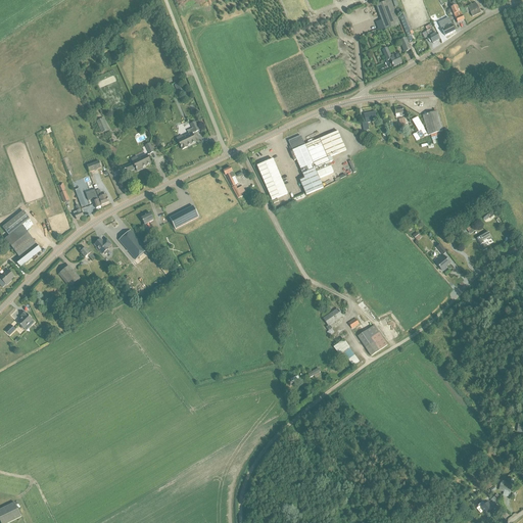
[(380,32),(386,31),(400,25),(392,0),(377,6),(383,21),(377,24),(380,32)]
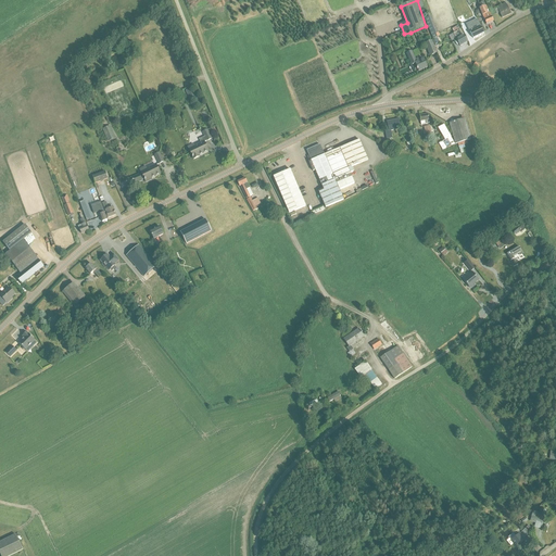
[(481,0),(478,1),(479,4),(478,5),(487,24),(493,22),(487,5),(485,7),(484,2),(483,2),(482,0),(481,0)]
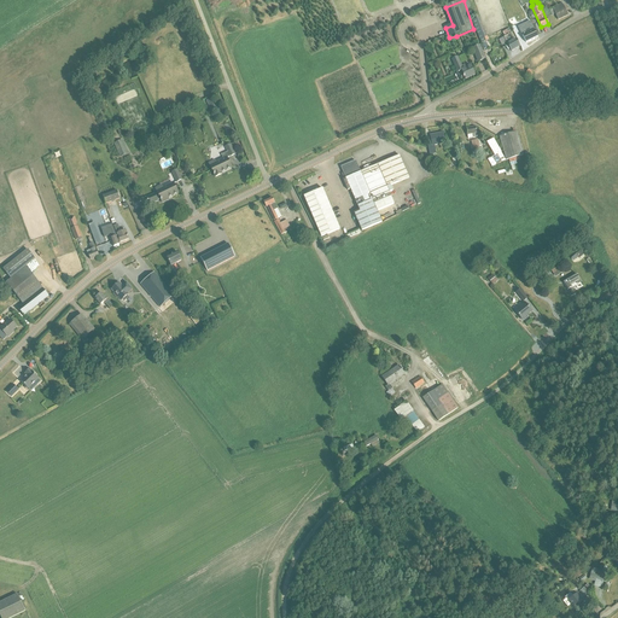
[(508,5),(509,15),(523,11),(522,3),(508,5)]
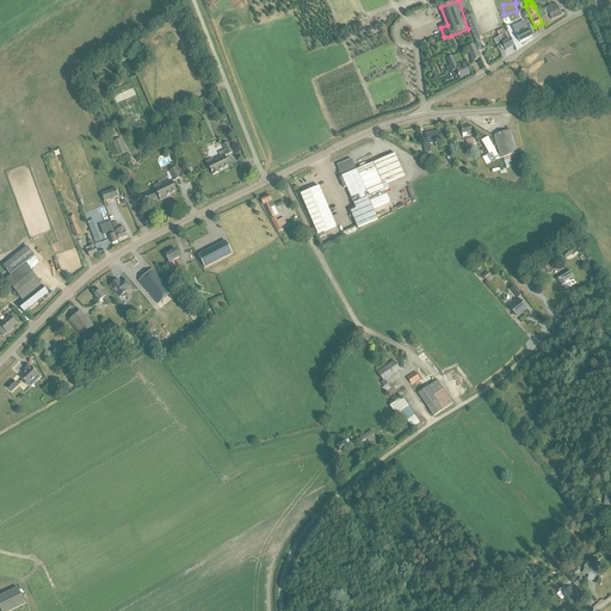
[(551,6),(544,10),(547,16),(550,14),(553,20),(562,16),(559,6),(557,4),(551,6)]
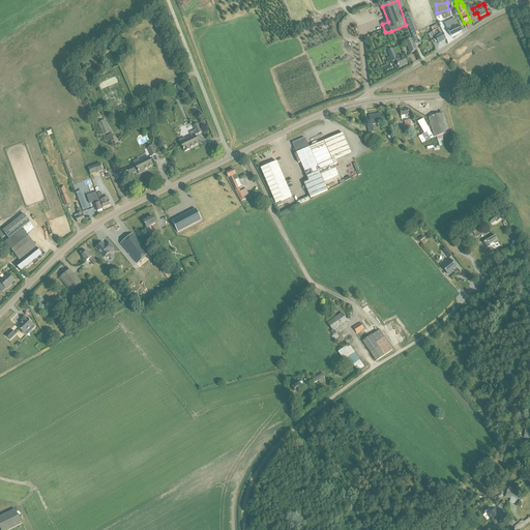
[(418,34),(411,15),(405,18),(412,36),(415,35),(418,34)]
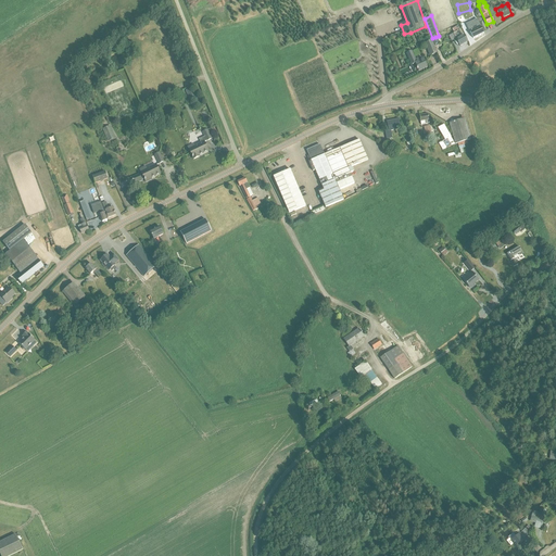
[(470,23),(467,25),(474,38),(483,33),(480,27),(477,20),(470,23)]
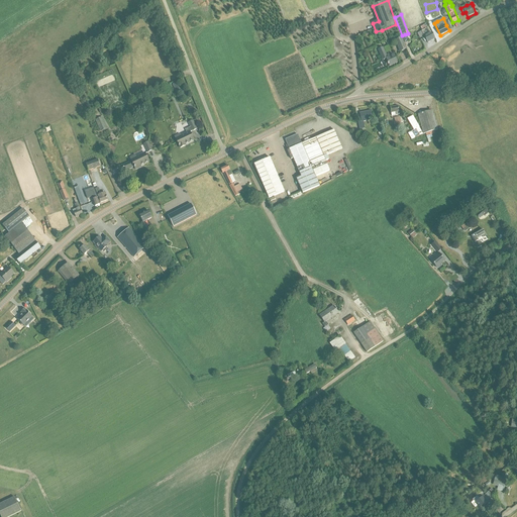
[(434,39),(428,27),(427,25),(422,28),(423,30),(422,31),(428,42),(434,39)]
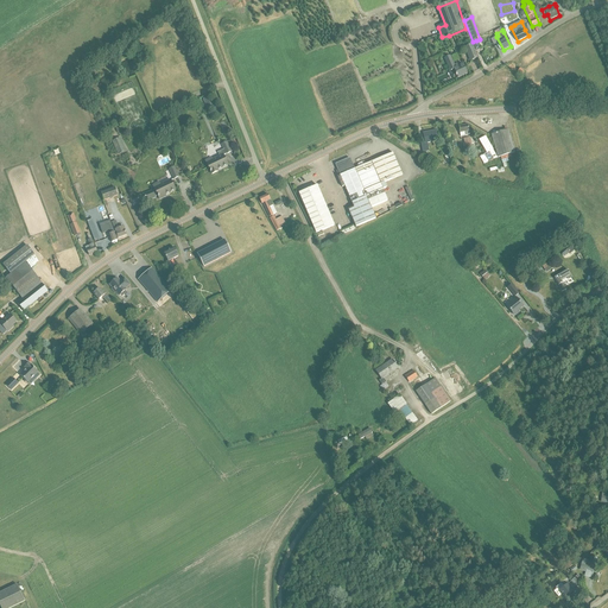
[(470,44),(464,48),(470,61),(476,58),(470,44)]
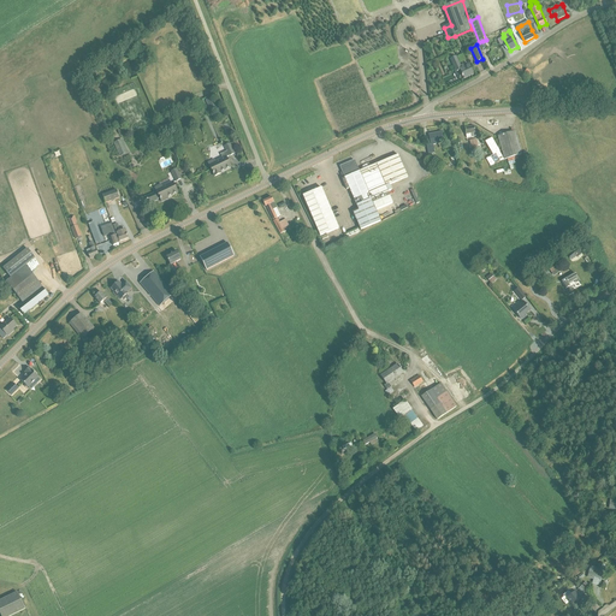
[(474,75),(469,66),(462,69),(456,57),(450,60),(456,73),(461,71),(465,80),(474,75)]
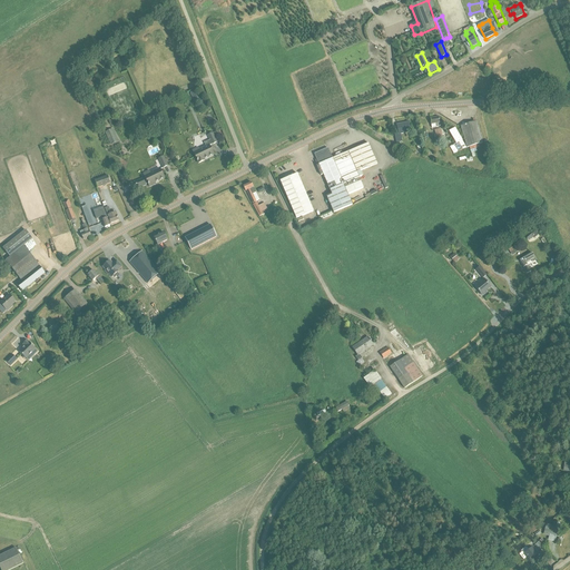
[(88,79),(86,82),(84,85),(90,90),(91,89),(95,85),(88,79)]
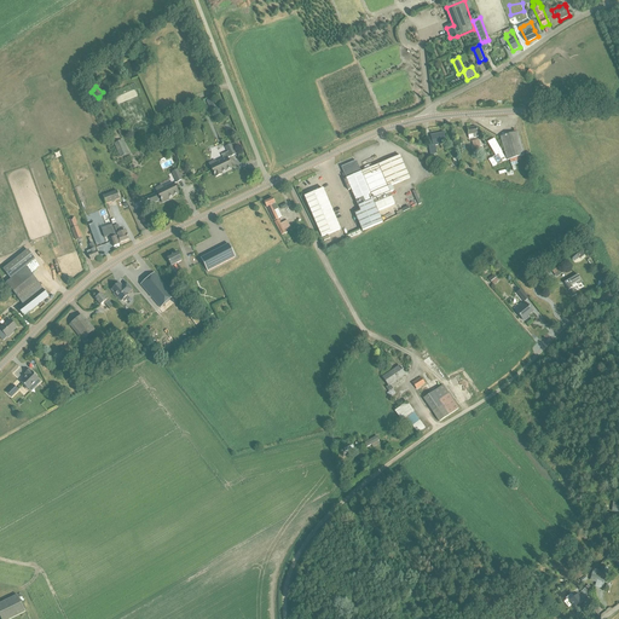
[(214,98),(207,102),(212,111),(219,108),(214,98)]
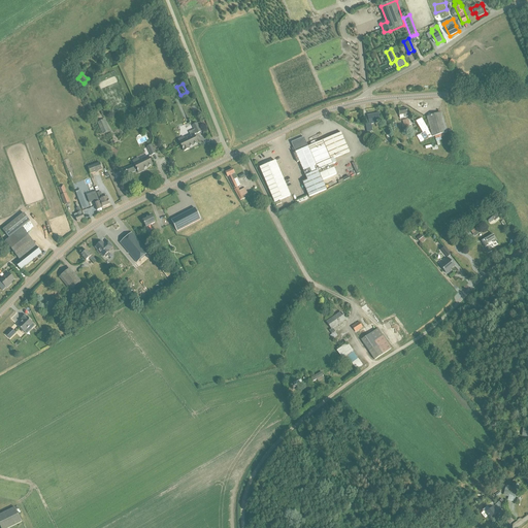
[(398,109),(400,118),(407,117),(406,108),(398,109)]
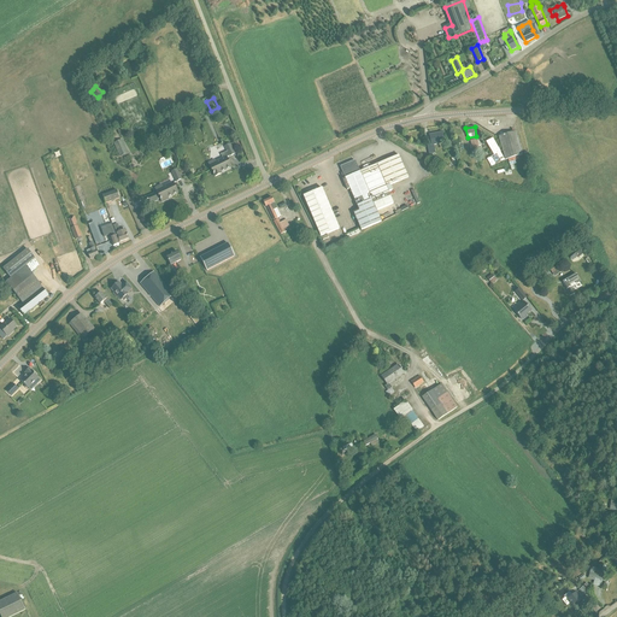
[(516,130),(499,135),(505,159),(523,154),(516,130)]
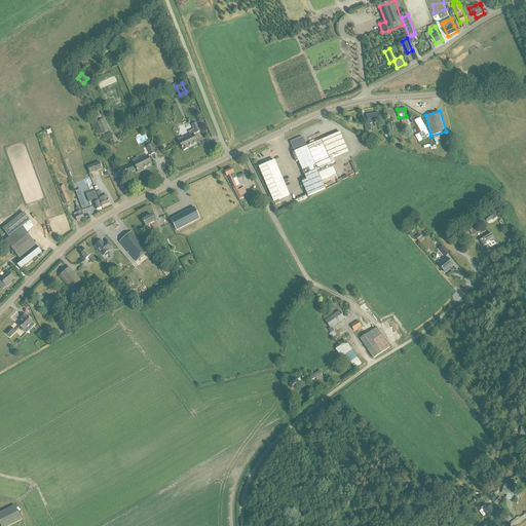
[(370,123),(379,122),(377,113),(366,115),(367,119),(363,119),(366,133),(371,132),(370,123)]
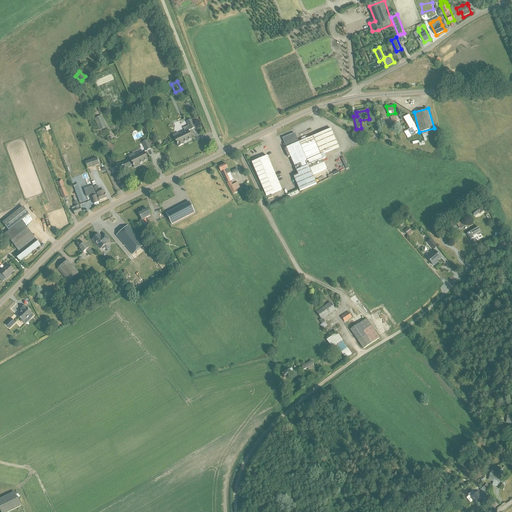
[(408,130),(412,136),(419,132),(409,114),(404,117),(410,128),(408,130)]
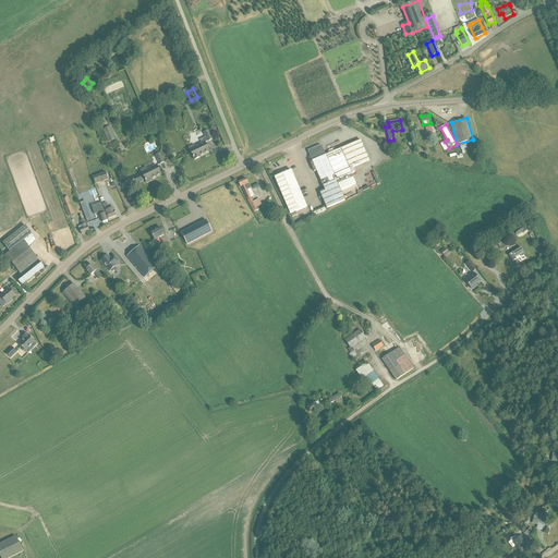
[(194,145),(189,147),(195,160),(201,157),(199,157),(209,152),(205,143),(208,141),(213,140),(208,131),(204,133),(206,137),(201,140),(203,144),(195,147),(194,145)]
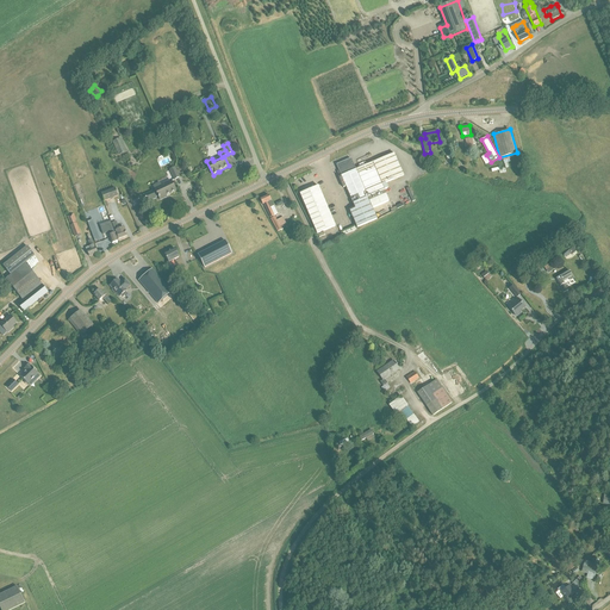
[(338,178),(343,188),(346,187),(355,209),(349,211),(356,228),(377,219),(372,209),(388,201),(381,185),(404,175),(394,154),(355,170),(350,159),(336,165),(341,176),(338,178)]
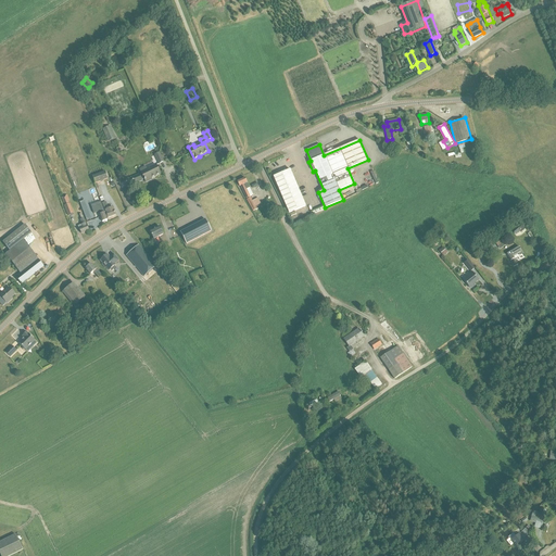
[(139,175),(131,178),(131,179),(134,184),(135,185),(142,180),(144,179),(146,182),(151,179),(151,178),(161,174),(156,165),(147,169),(141,173),(142,174),(139,175)]
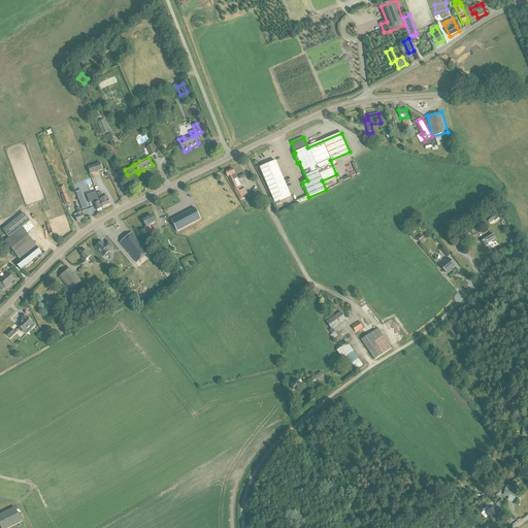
[(275,161),(259,168),(274,203),(290,196),(275,161)]
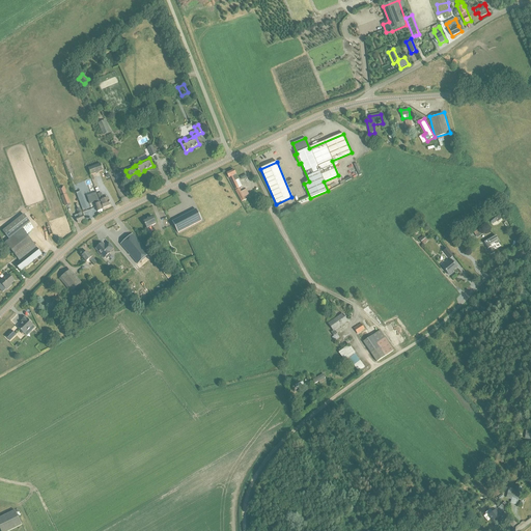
[(101,164),(89,169),(91,175),(104,171),(101,164)]
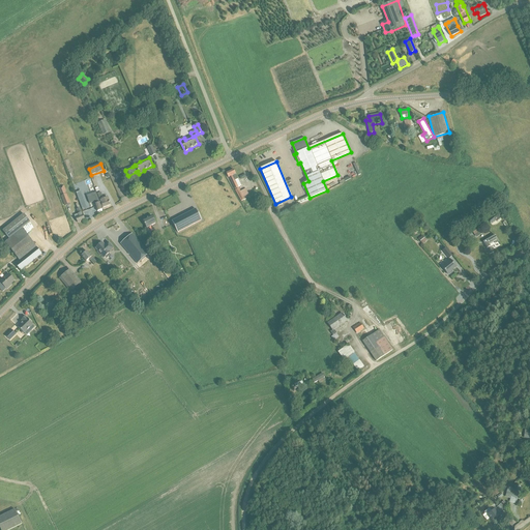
[(229,177),(232,185),(234,189),(239,186),(240,184),(233,171),(226,174),(228,178),(229,177)]
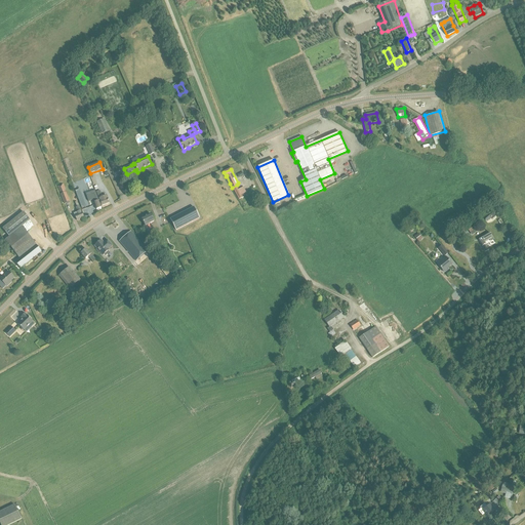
[(64,185),(58,187),(59,191),(62,195),(61,195),(63,200),(65,204),(69,202),(68,198),(66,193),(65,192),(65,190),(66,190),(65,188),(64,185)]
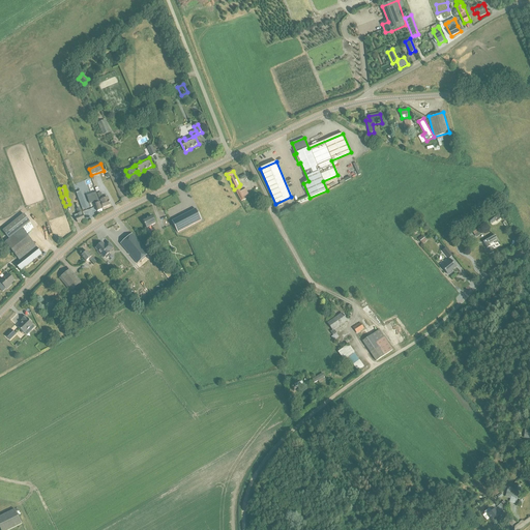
[(239,188),(235,190),(241,202),(244,200),(239,188)]
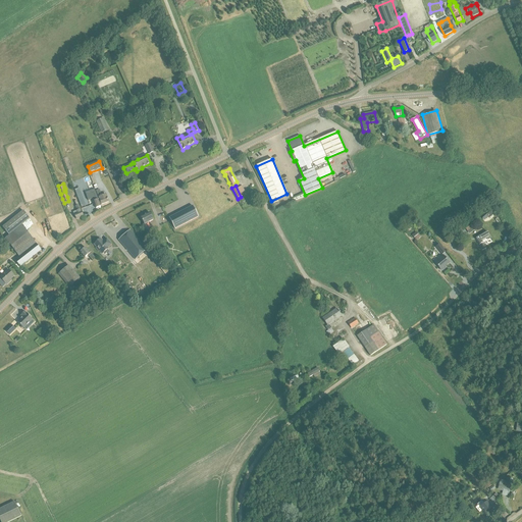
[(94,190),(86,193),(89,201),(93,200),(96,208),(101,206),(96,193),(94,190)]
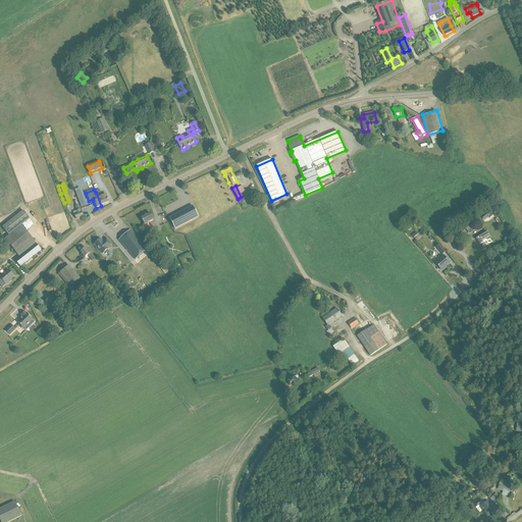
[(97,192),(102,204),(108,202),(107,198),(108,198),(107,195),(102,197),(100,191),(97,192)]
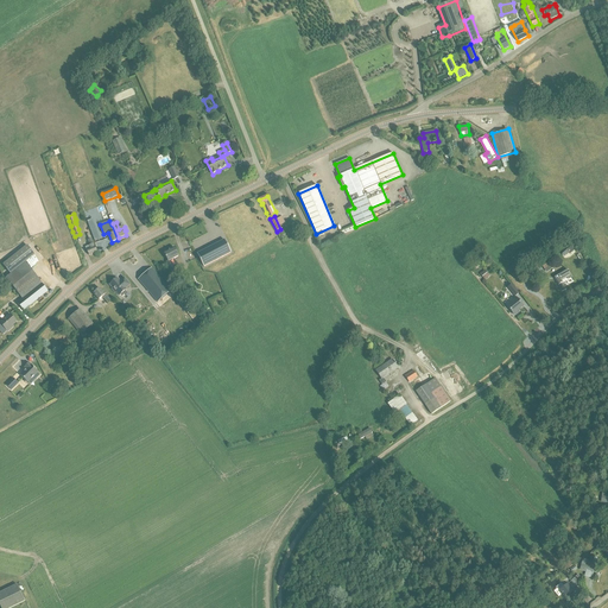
[(89,257),(97,253),(89,234),(87,235),(89,240),(88,241),(90,246),(86,248),(89,257)]
